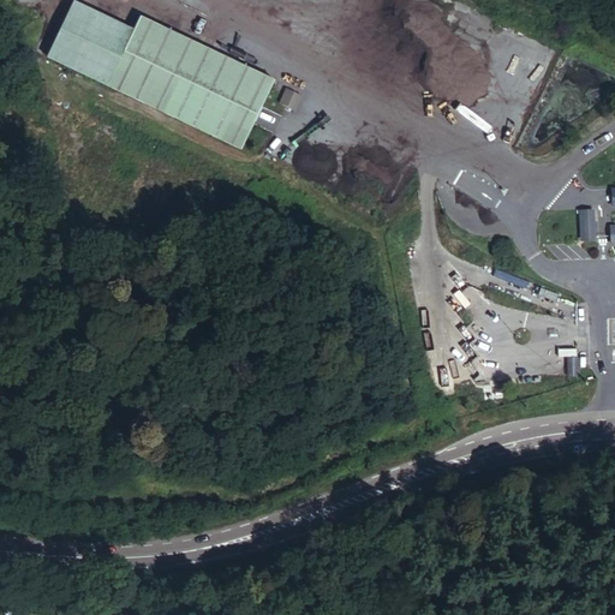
[(108,84),(133,30),(73,1),(48,55),(108,84)]
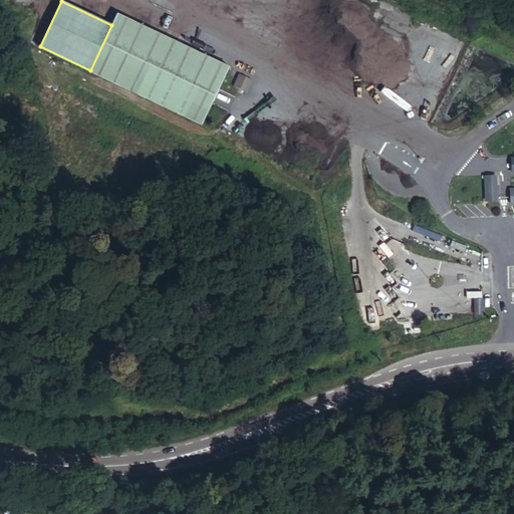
[(202,123),(229,67),(117,13),(111,25),(90,70),(202,123)]
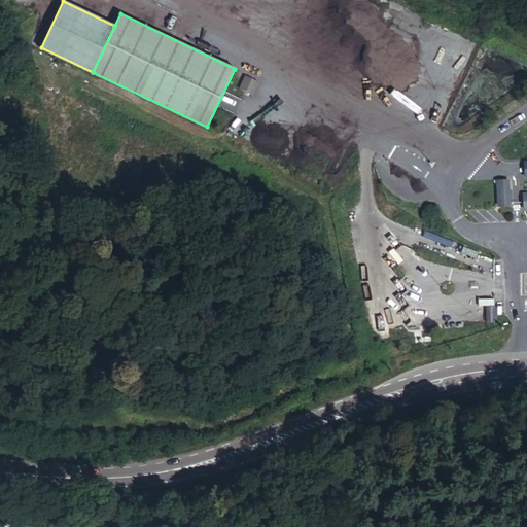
[(256,84),(244,79),(240,89),(252,94),(256,84)]
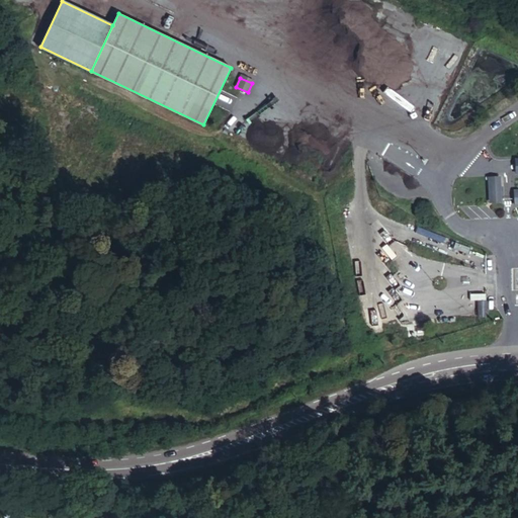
[(500,178),(489,178),(489,187),(500,186),(500,178)]
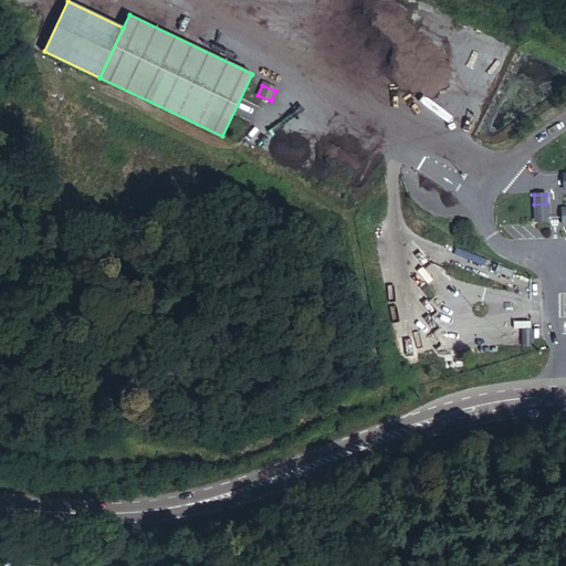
[(546,203),(534,205),(535,219),(547,219),(546,203)]
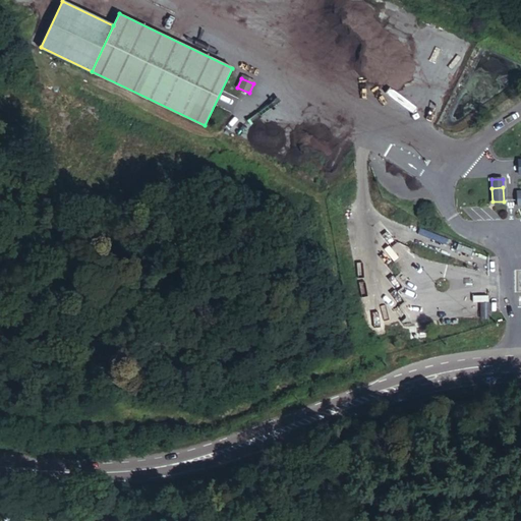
[(488,303),(481,303),(481,320),(489,320),(488,303)]
